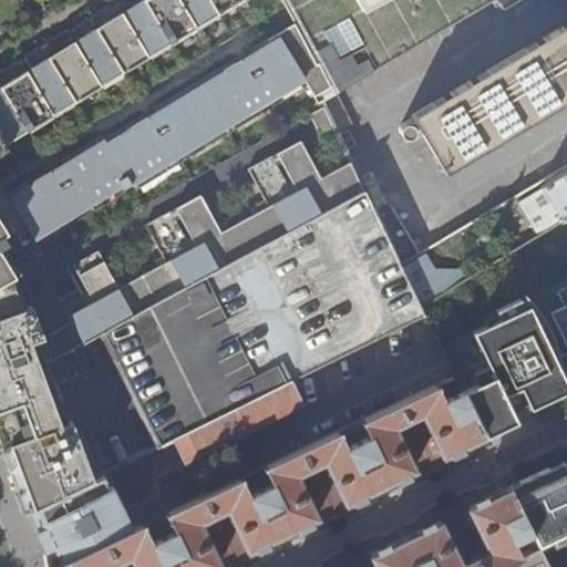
[(0,142),(7,138),(10,142),(241,0),(126,0),(104,14),(86,26),(62,41),(40,55),(23,65),(0,81),(0,80),(0,142)]
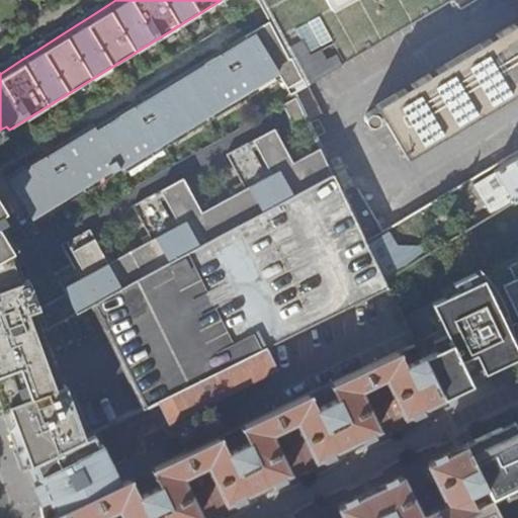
[(255,0),(268,23),(303,88),(450,0),(255,0)]
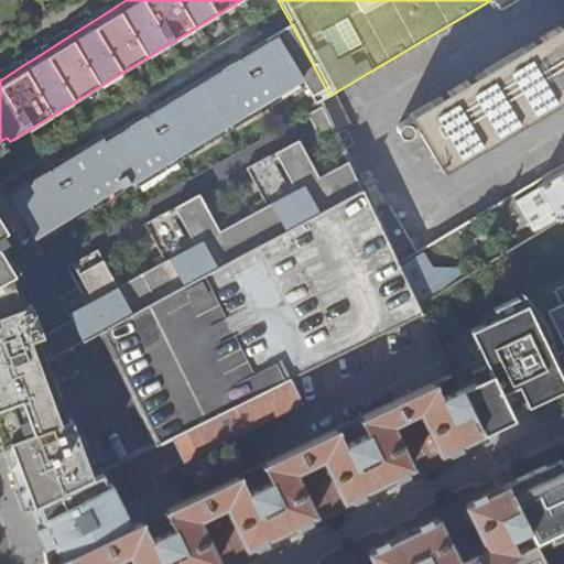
[(563,0),(494,0),(499,9),(500,10),(502,10),(519,0),(563,0),(563,22),(409,115),(410,117),(398,126),(398,130),(399,134),(404,138),(407,137),(411,136),(413,133),(414,129),(412,125),(414,123),(443,172),(563,99),(563,0)]
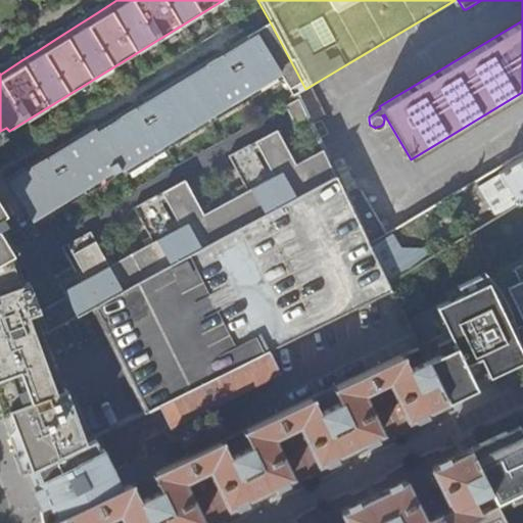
[(8,179),(35,221),(65,201),(67,205),(93,189),(92,186),(113,173),(114,174),(124,168),(125,171),(154,152),(157,155),(183,140),(181,136),(241,99),(244,103),(285,78),(295,95),(305,89),(271,24),(236,46),(248,66),(238,73),(225,52),(149,99),(161,120),(151,126),(138,105),(99,129),(97,126),(59,148),(72,169),(60,176),(47,155),(8,179)]
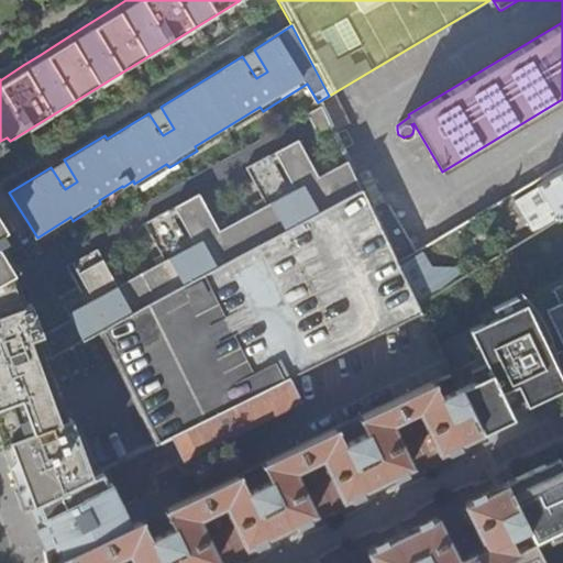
[(334,135),(323,108),(307,117),(321,142),(334,135)]
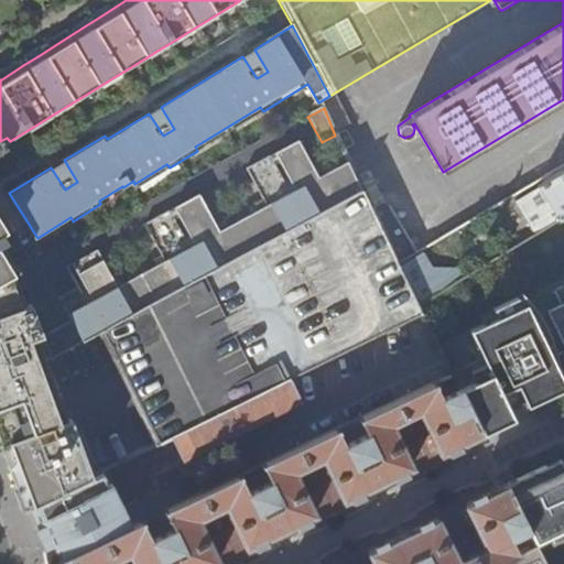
[(257,187),(260,195),(313,166),(308,159),(300,142),(248,170),(257,187)]
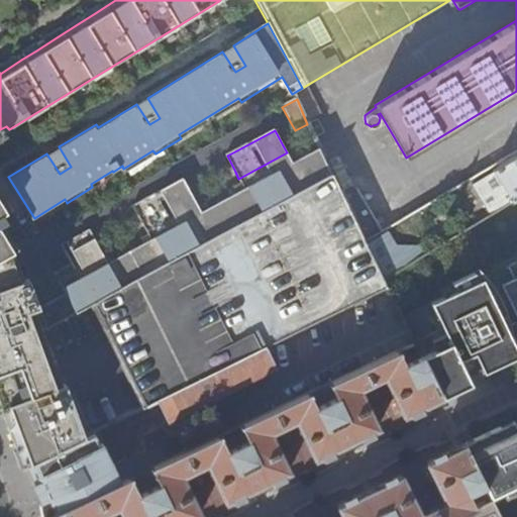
[(26,292),(0,305),(0,355),(43,331),(91,306),(330,176),(319,150),(293,165),(287,152),(238,179),(245,190),(202,213),(196,201),(173,214),(175,216),(170,219),(168,216),(144,228),(151,240),(108,264),(102,251),(79,264),(80,267),(75,269),(74,266),(57,276),(66,293),(34,310),(26,292)]
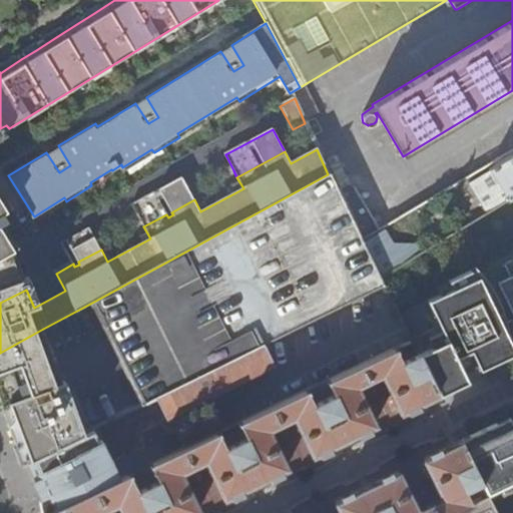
[(512,155),(491,169),(509,199),(512,196),(512,155)]
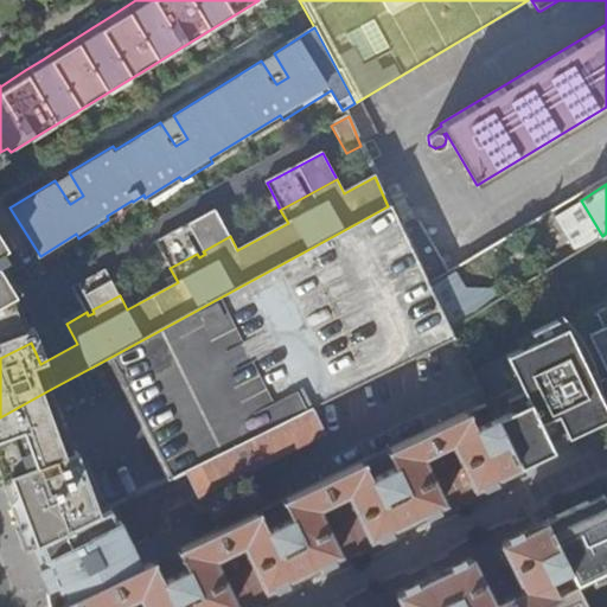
[(429,294),(397,225),(388,206),(107,359),(170,478),(185,470),(314,407),(320,403),(455,337),(452,328),(447,331),(429,294)]
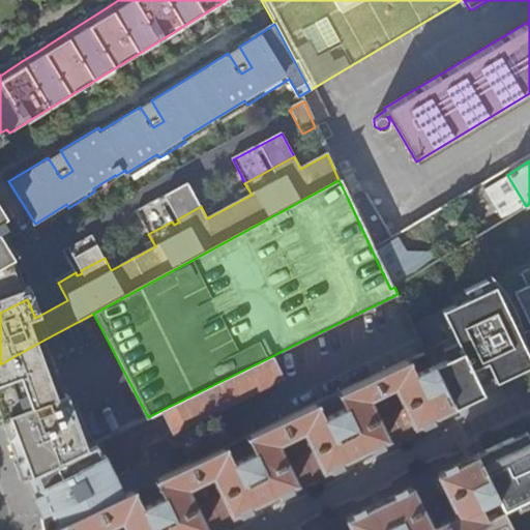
[(145,227),(148,234),(172,222),(165,208),(170,205),(177,219),(201,206),(196,197),(188,183),(137,211),(145,227)]
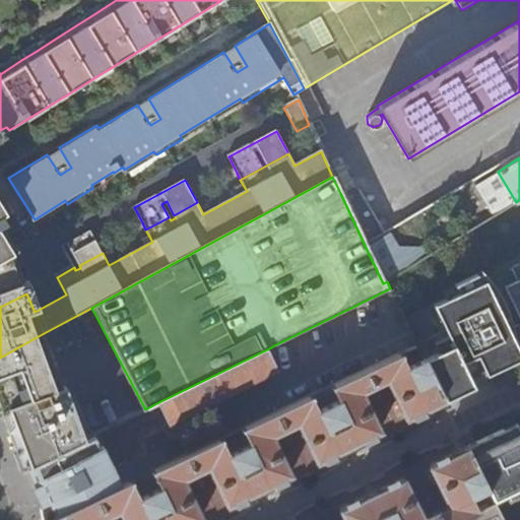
[(351,185),(340,193),(368,252),(389,239),(358,186),(355,185),(351,185)]
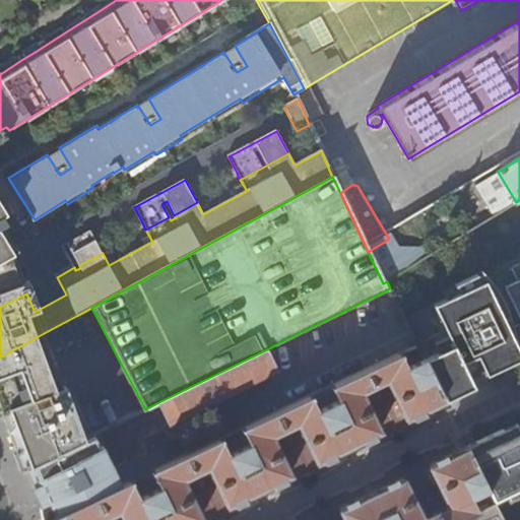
[(0,259),(13,253),(33,242),(18,218),(9,223),(4,215),(13,210),(0,188),(0,259)]
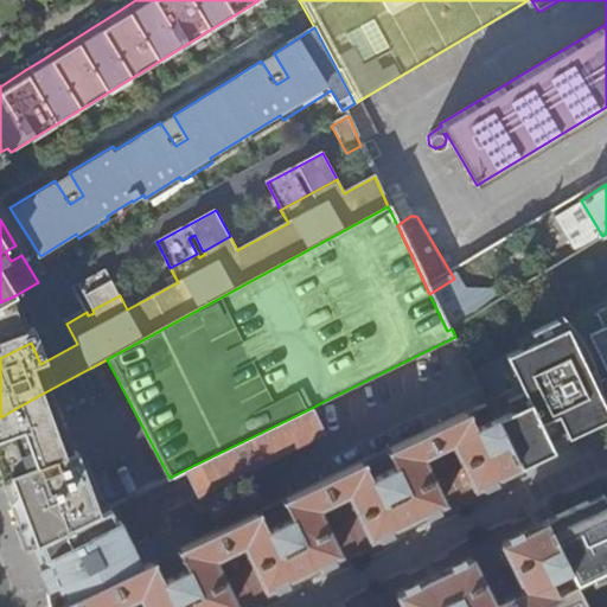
[(78,283),(93,310),(120,295),(106,269),(78,283)]
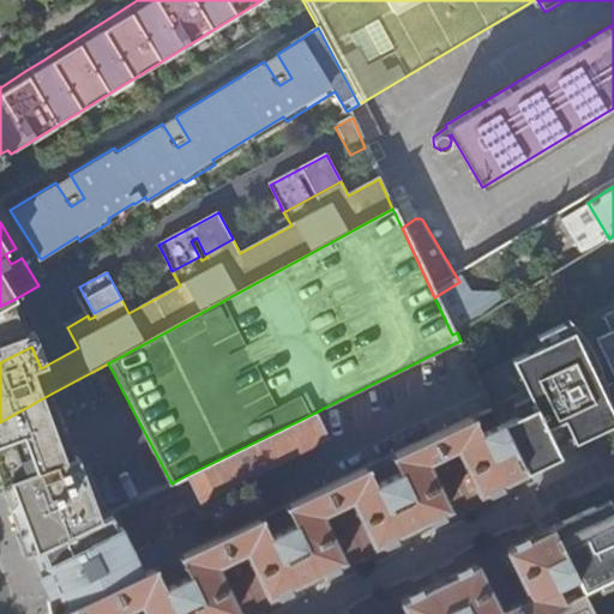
[(16,299),(0,306),(0,362),(31,347),(26,332),(29,331),(20,311),(16,299)]
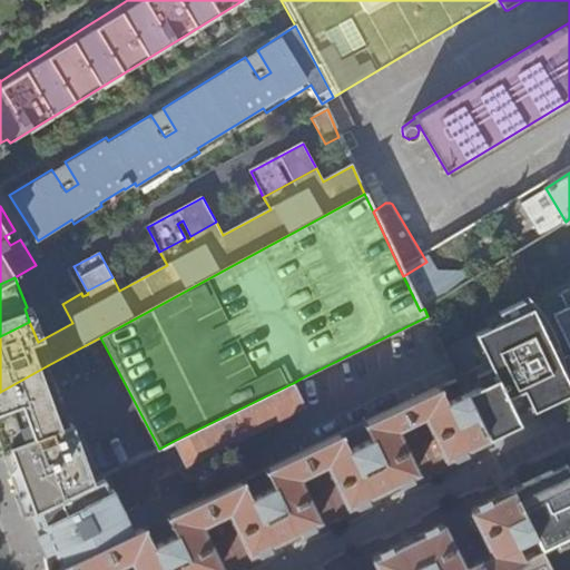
[(553,315),(569,350),(569,288),(560,293),(567,308),(553,315)]
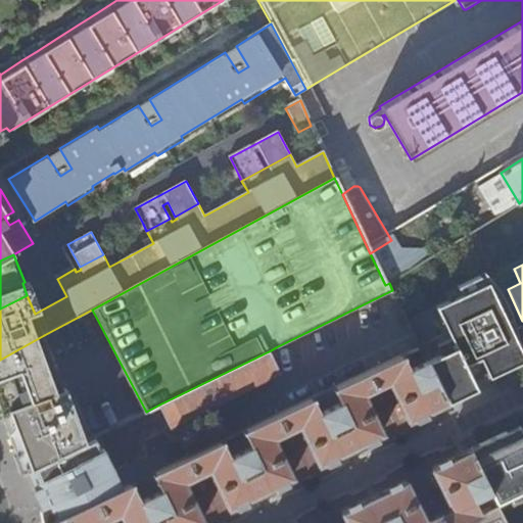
[(55,276),(57,279),(75,269),(74,267),(55,276)]
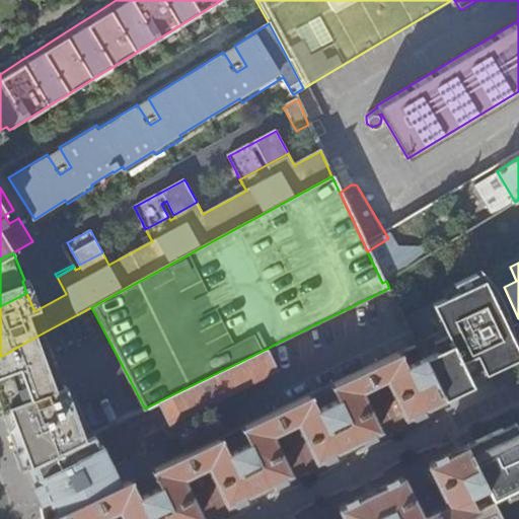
[(424,359),(443,397),(462,389),(472,384),(465,370),(479,363),(480,365),(511,352),(510,350),(518,345),(518,336),(515,327),(512,328),(500,291),(485,269),(456,281),(460,290),(404,317),(417,344),(424,359)]
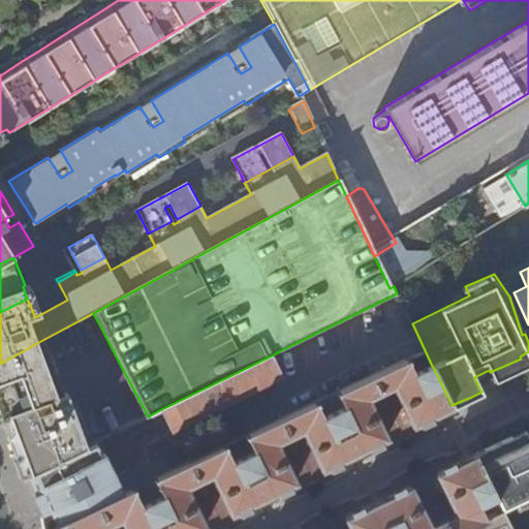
[(44,339),(0,364),(0,415),(4,427),(65,396),(44,339)]
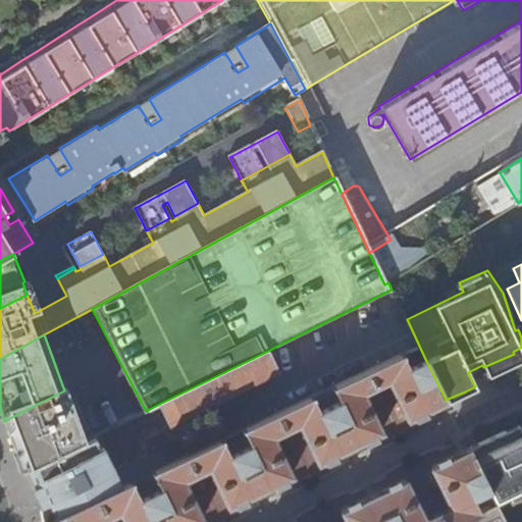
[(273,357),(270,350),(159,404),(169,424),(274,374),(267,360),(273,357)]
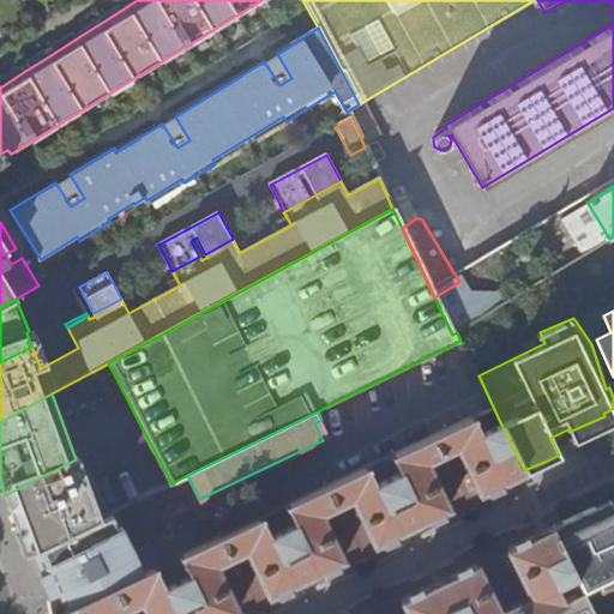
[(481,433),(474,416),(389,457),(397,473),(373,483),(366,468),(350,475),(286,505),(295,525),(271,537),(262,517),(179,557),(188,577),(164,588),(154,567),(144,572),(59,613),(55,613),(115,613),(140,602),(145,613),(236,613),(239,611),(217,566),(246,552),(266,595),(271,596),(320,572),(343,561),(343,559),(321,513),(350,499),(371,545),(375,546),(403,531),(449,510),(447,505),(427,463),(456,449),(475,492),(481,494),(524,471),(524,470),(501,425),(481,433)]
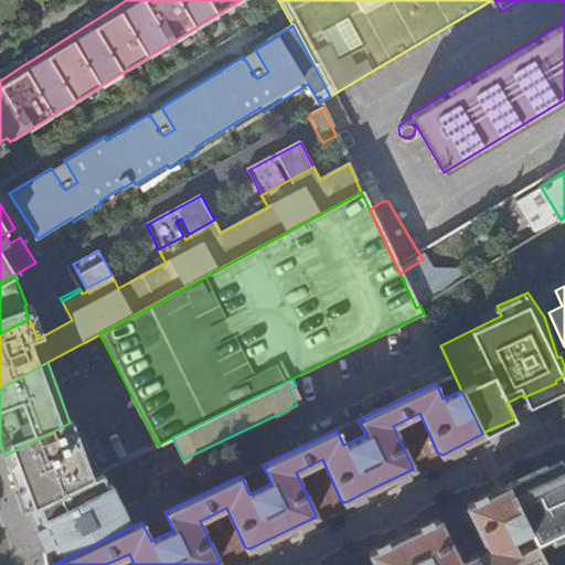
[(70,423),(4,456),(11,473),(17,490),(21,489),(29,509),(33,507),(94,476),(74,420),(70,423)]
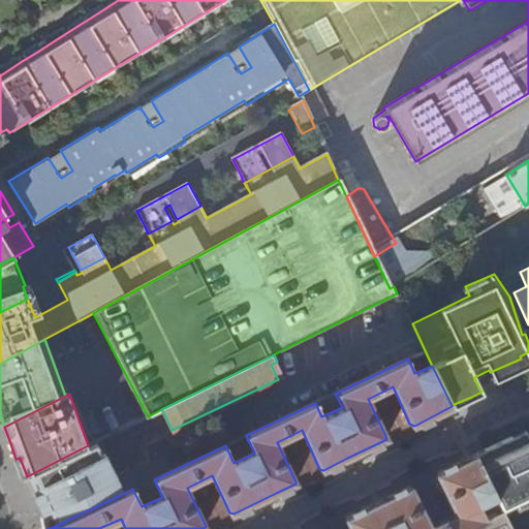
[(450,448),(454,449),(469,442),(458,417),(442,426),(441,430),(450,448)]
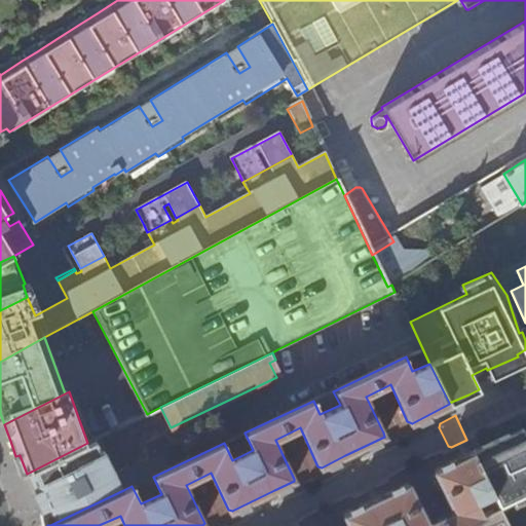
[(493,493),(499,506),(525,493),(525,425),(494,441),(473,451),(493,493)]
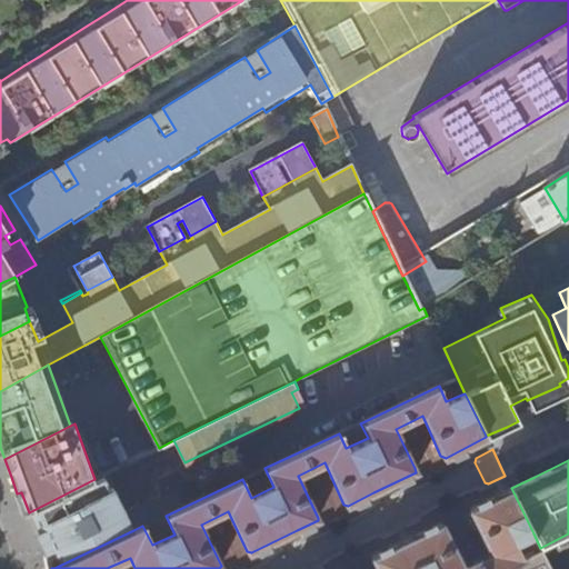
[(40,528),(52,560),(53,563),(55,568),(133,530),(131,527),(130,523),(122,506),(119,507),(102,476),(95,479),(33,510),(40,528)]
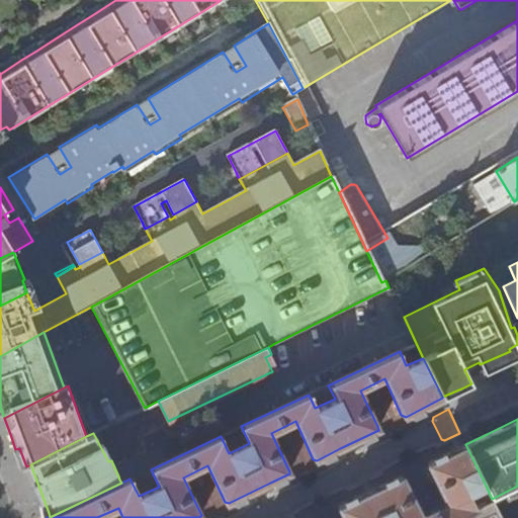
[(465,444),(464,443),(428,463),(426,465),(445,503),(422,515),(404,476),(401,477),(362,495),(339,506),(337,509),(341,517),(452,517),(477,506),(468,494),(486,486),(465,444)]
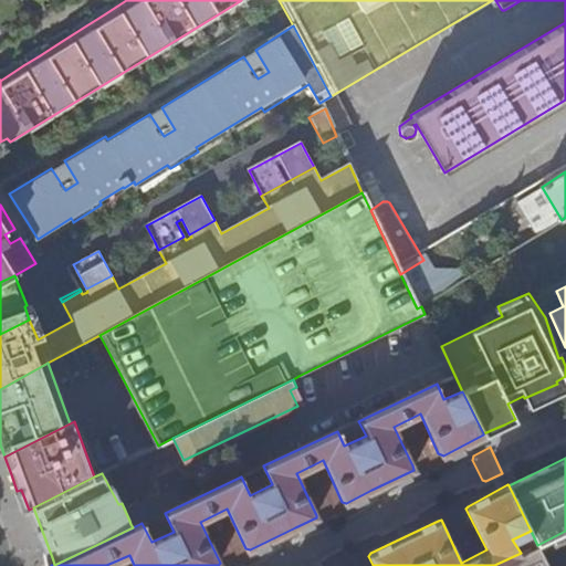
[(547,565),(537,545),(521,553),(494,565),(547,565)]
